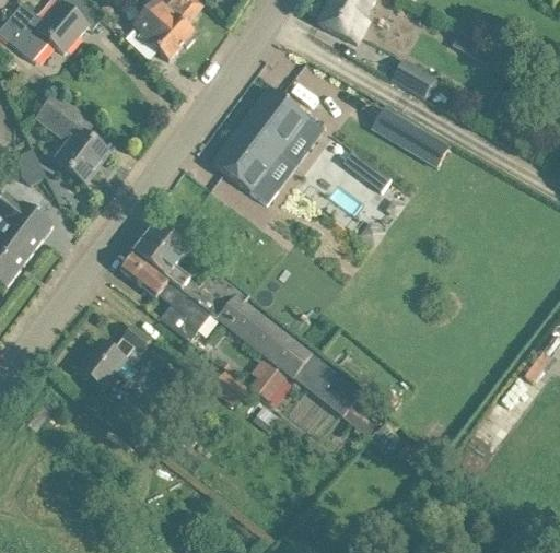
[(91,4),(85,0),(58,0),(60,2),(45,20),(23,1),(0,26),(0,31),(33,59),(50,38),(63,50),(88,22),(81,16),(91,4)]
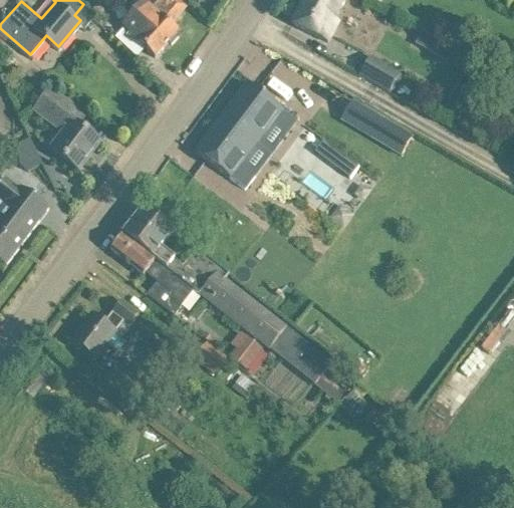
[(187,1),(186,0),(147,0),(150,2),(126,27),(155,53),(179,27),(170,20),(187,1)]
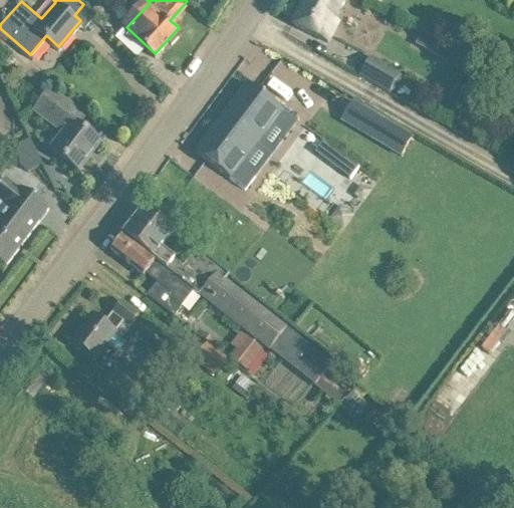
[(334,16),(342,0),(301,0),(291,19),(327,38),(338,18),(334,16)]
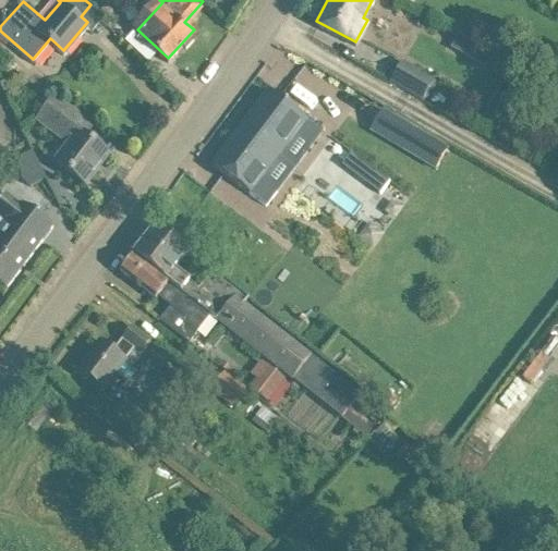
[(435,75),(403,58),(392,76),(424,94),(435,75)]
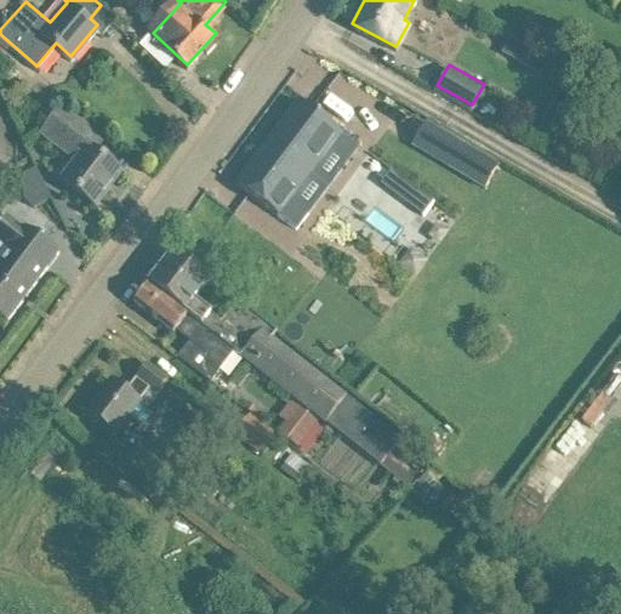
[(359,141),(318,111),(298,96),(237,180),(256,194),(278,211),(278,210),(296,225),(359,141)]
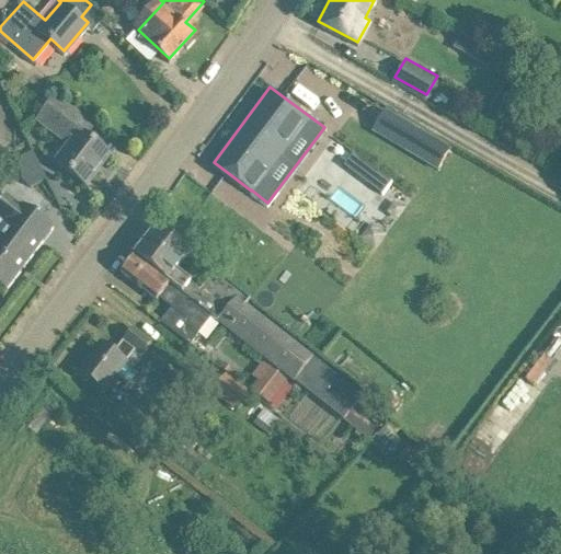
[(89,117),(71,104),(55,92),(37,116),(70,141),(57,160),(86,181),(109,150),(80,129),(89,117)]
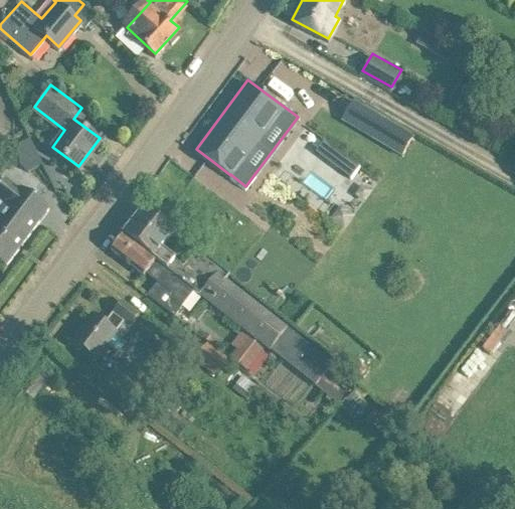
[(352,98),(340,118),(398,153),(411,133),(352,98)]
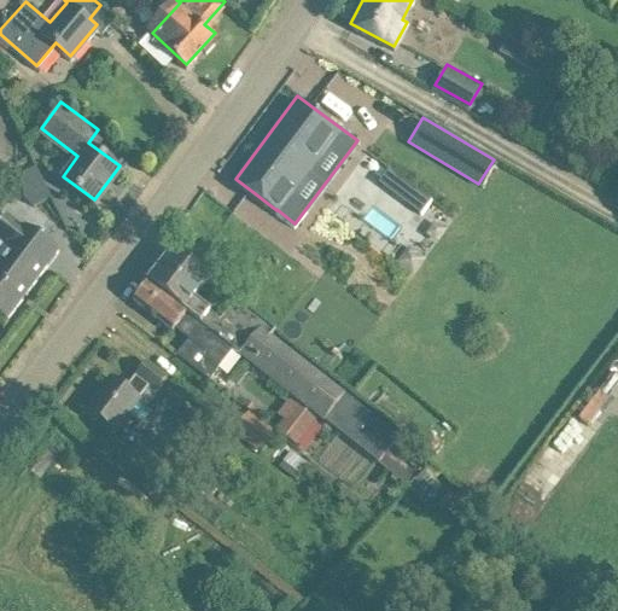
[(41,175),(24,185),(25,193),(34,199),(50,192),(41,175)]
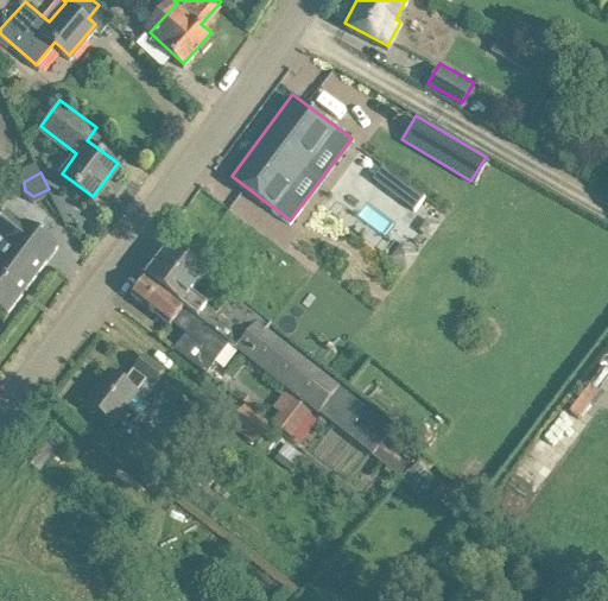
[(411,183),(400,196),(415,207),(424,193),(411,183)]
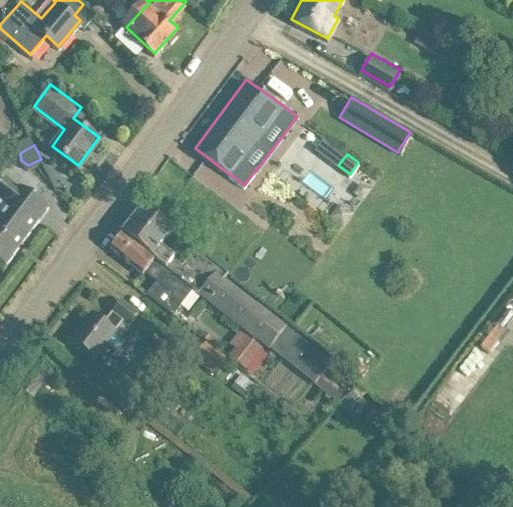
[(0,257),(6,262),(49,204),(20,182),(19,184),(5,173),(0,180),(0,257)]
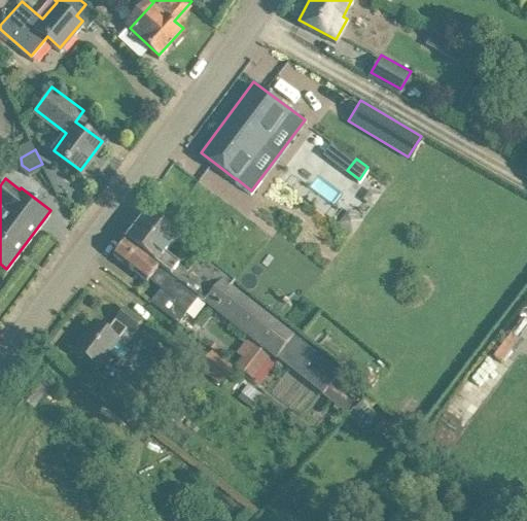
[(163,249),(176,233),(147,210),(126,237),(127,237),(155,259),(163,249)]
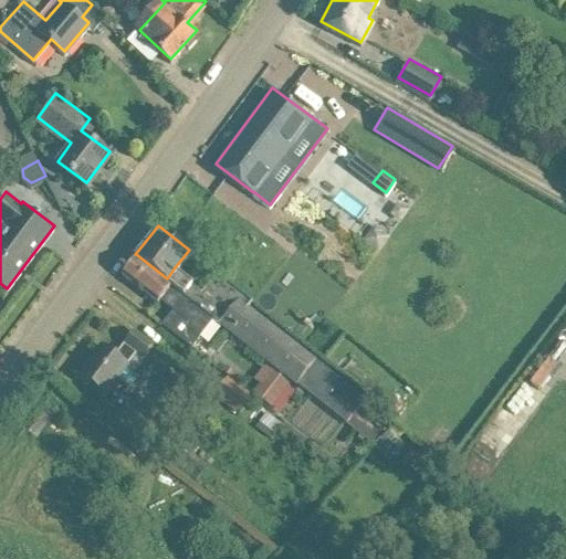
[(213,315),(211,313),(167,278),(136,254),(122,272),(158,299),(160,296),(174,306),(161,320),(191,344),(213,315)]
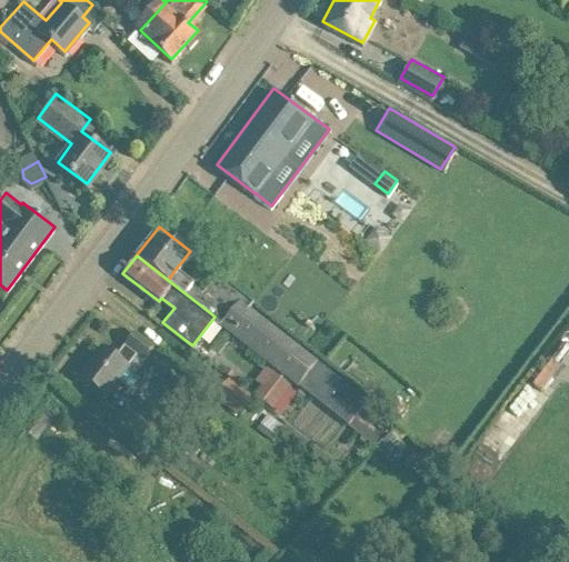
[(220,274),(218,272),(202,290),(176,269),(168,280),(212,314),(215,317),(349,422),(367,399),(249,305),(253,300),(220,274)]
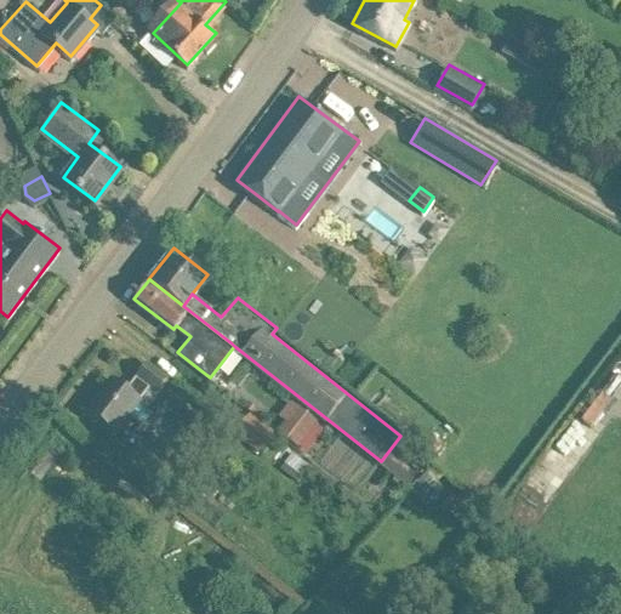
[(159,388),(158,388),(169,375),(147,359),(125,386),(113,376),(87,409),(115,430),(141,397),(148,403),(159,388)]
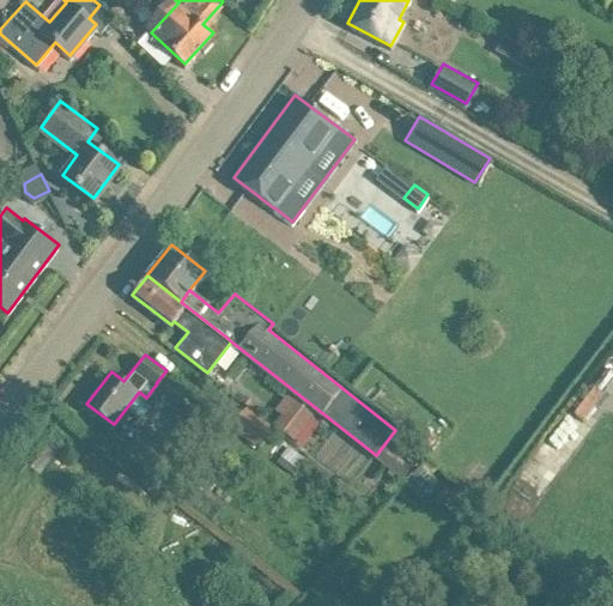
[(231,423),(255,442),(272,423),(247,403),(231,423)]
